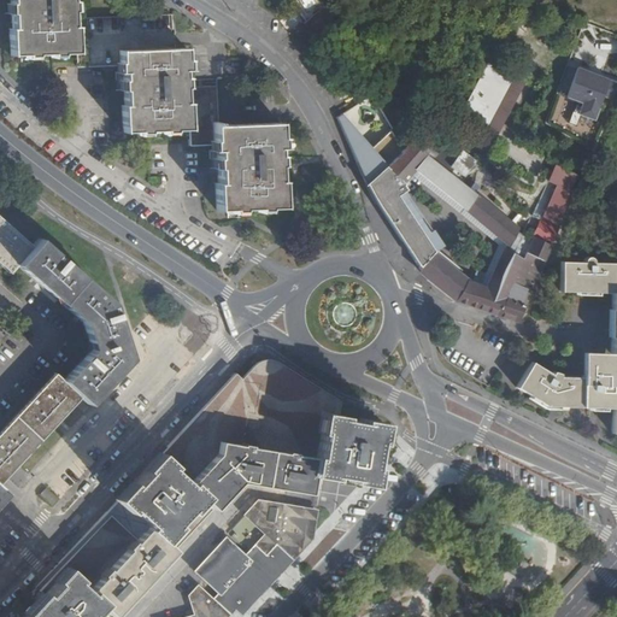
[(9,0),(11,30),(7,30),(9,56),(76,53),(77,68),(81,68),(104,66),(118,66),(118,72),(122,72),(123,106),(121,106),(122,131),(188,130),(189,146),(212,146),(212,151),(216,151),(216,171),(217,183),(215,183),(216,210),(282,209),(282,181),(280,181),(278,150),(281,148),(280,123),(218,124),(216,77),(184,78),(184,71),(186,71),(186,48),(175,48),(174,15),(72,18),(71,0),(9,0)]
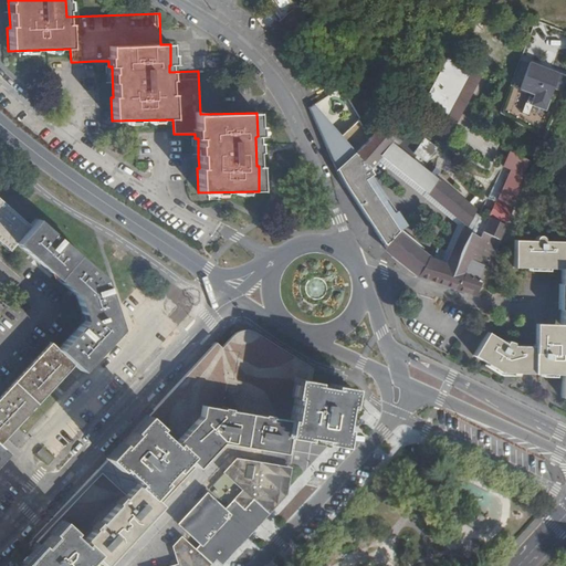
[(274,0),(289,16),(299,6),(292,0),(274,0)]
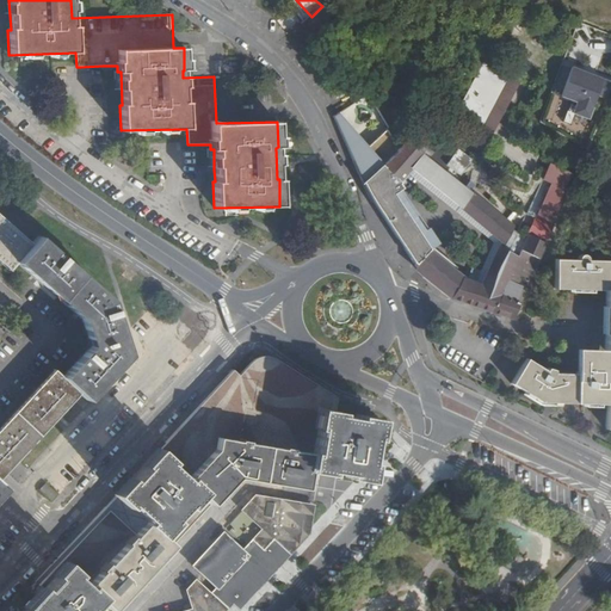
[(382,14),(389,19),(395,12),(388,6),(382,14)]
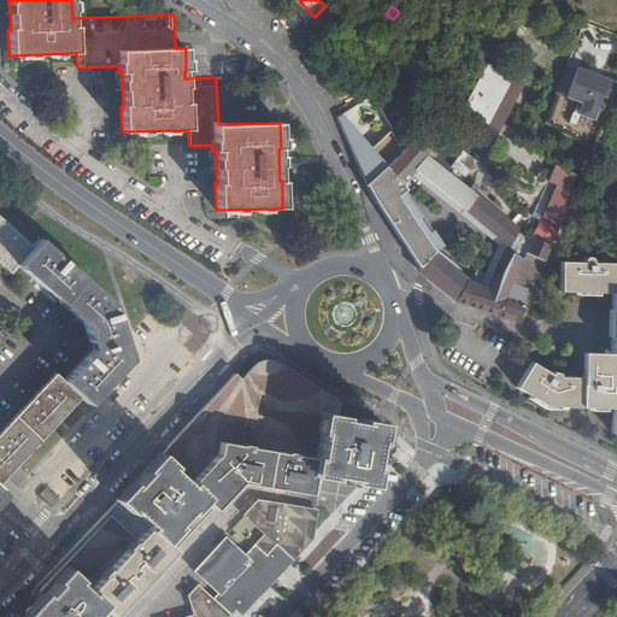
[(480,135),(511,82),(487,68),(454,119),(480,135)]
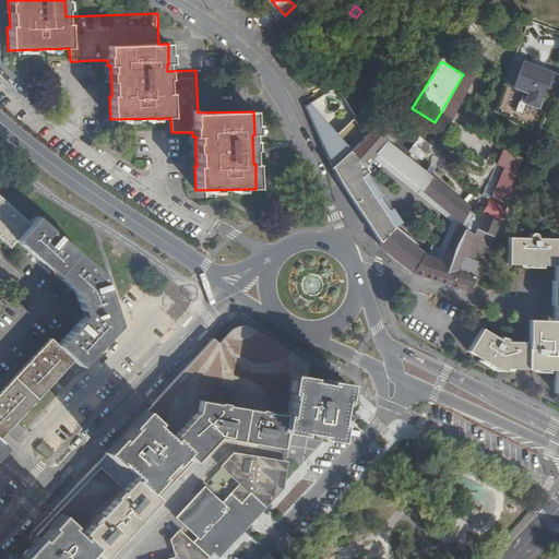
[(545,87),(552,91),(558,75),(522,61),(511,88),(525,94),(522,104),(536,109),(545,87)]
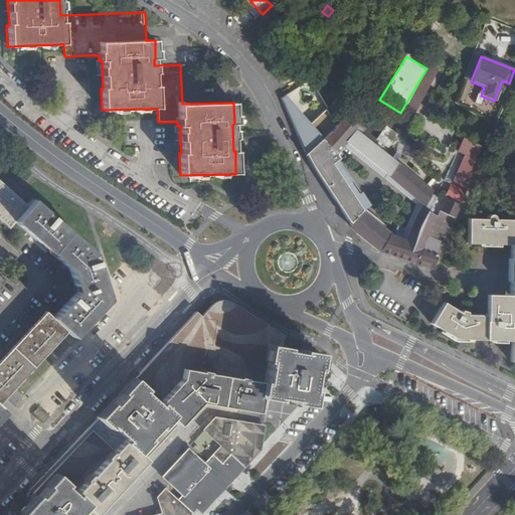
[(434,72),(426,68),(400,113),(407,117),(434,72)]
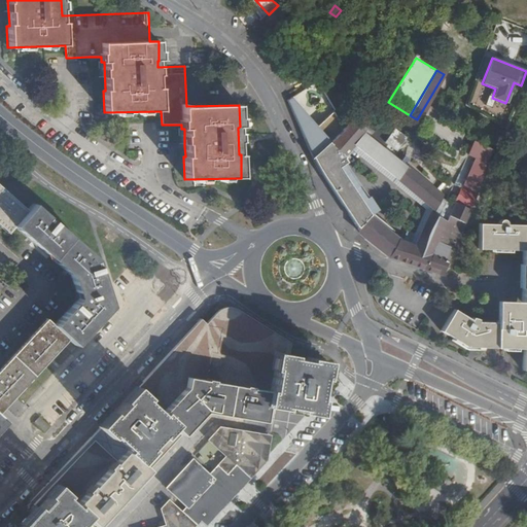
[(287,102),(312,159),(343,131),(342,130),(345,127),(332,113),(316,128),(291,100),(287,102)]
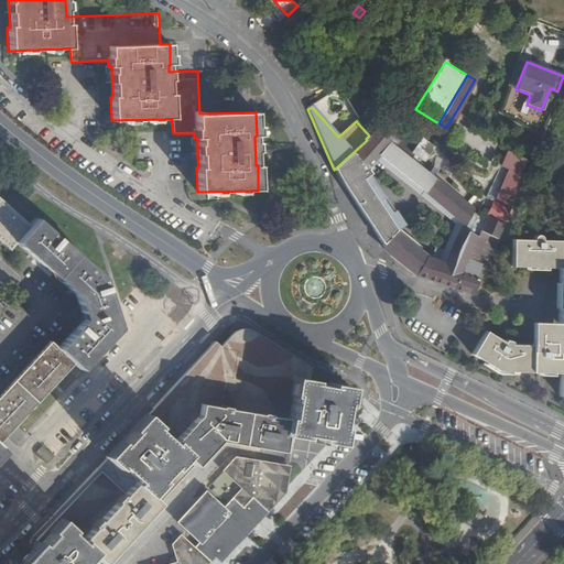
[(369,136),(366,139),(367,140),(334,170),(372,232),(390,255),(416,275),(455,289),(455,288),(472,294),(479,278),(495,241),(510,208),(495,202),(487,218),(478,214),(479,213),(435,177),(435,179),(421,167),(416,163),(396,147),(399,141),(379,126),(369,136)]
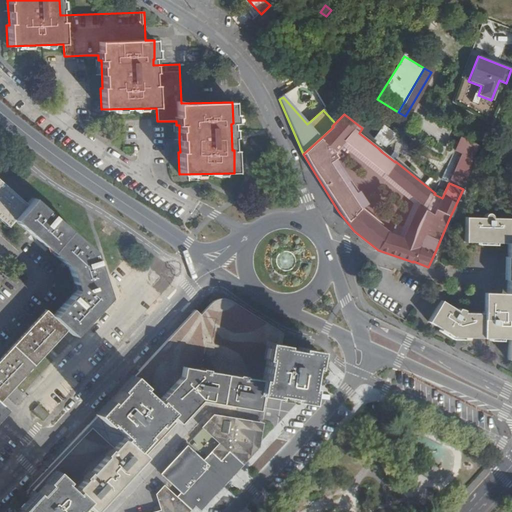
[(385,122),(383,125),(394,134),(396,131),(385,122)]
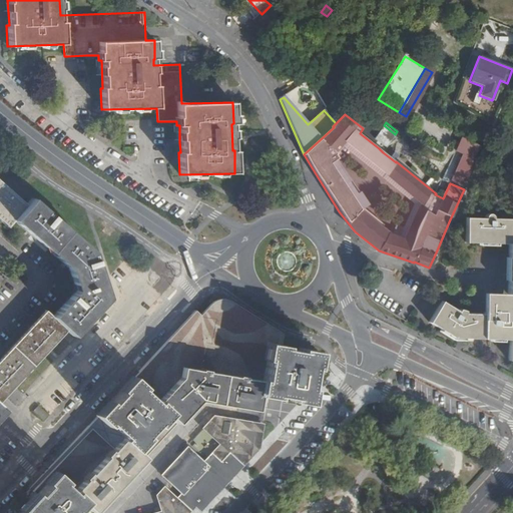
[(395,134),(384,125),(377,133),(388,142),(395,134)]
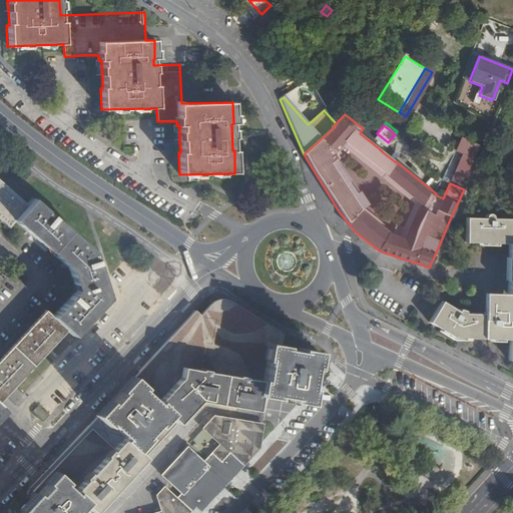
[(388,142),(377,133),(375,135),(386,144),(388,142)]
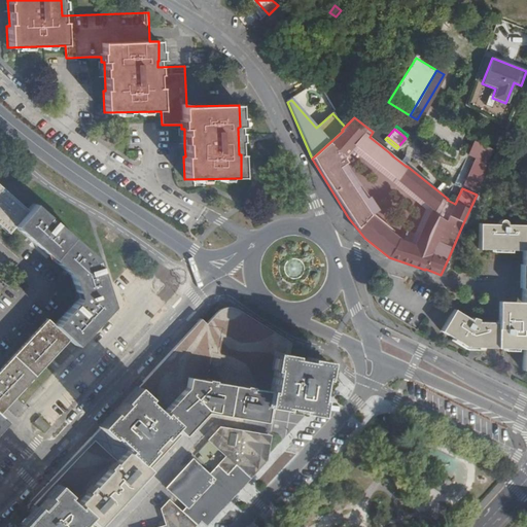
[(470,151),(489,159),(493,149),(476,141),(470,151)]
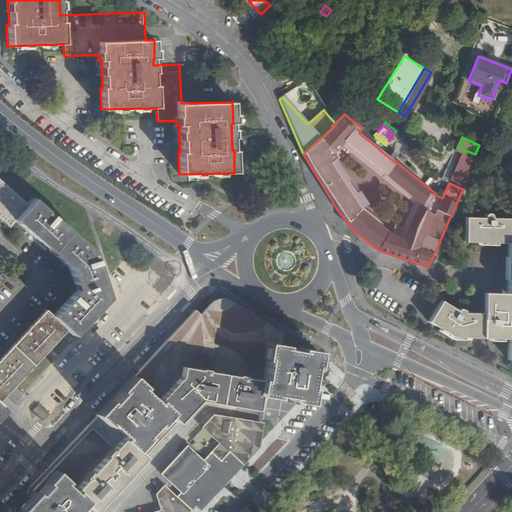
[(382,144),(378,148),(382,152),(386,147),(382,144)]
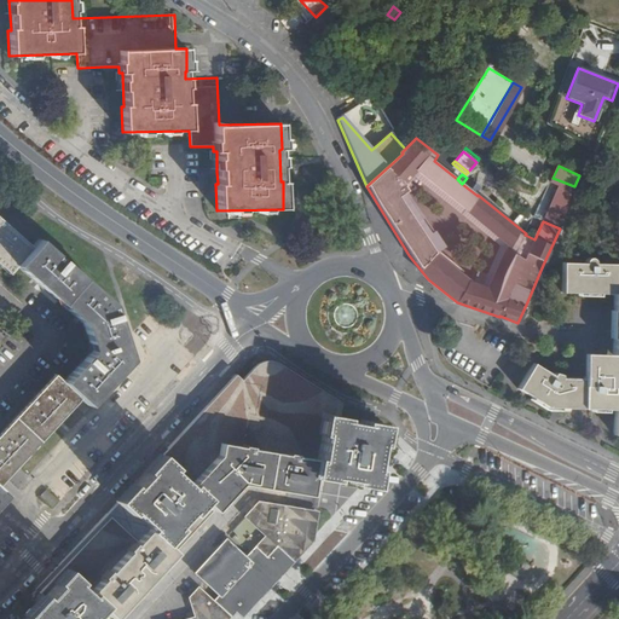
[(573,194),(557,186),(544,217),(559,224),(573,194)]
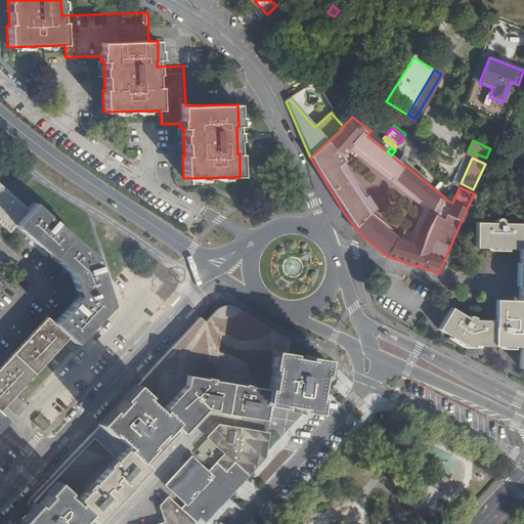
[(0,365),(0,393),(7,400),(67,337),(73,343),(108,304),(100,278),(93,257),(32,203),(26,210),(0,186),(0,224),(7,231),(13,224),(69,273),(76,297),(52,323),(46,317),(0,365)]
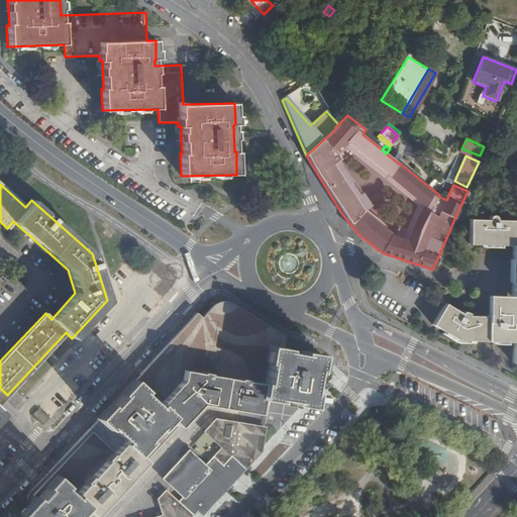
[(516,244),(514,244),(515,220),(498,220),(496,215),(492,214),(489,216),(488,219),(469,219),(469,243),(512,245),(510,295),(516,295),(516,244)]
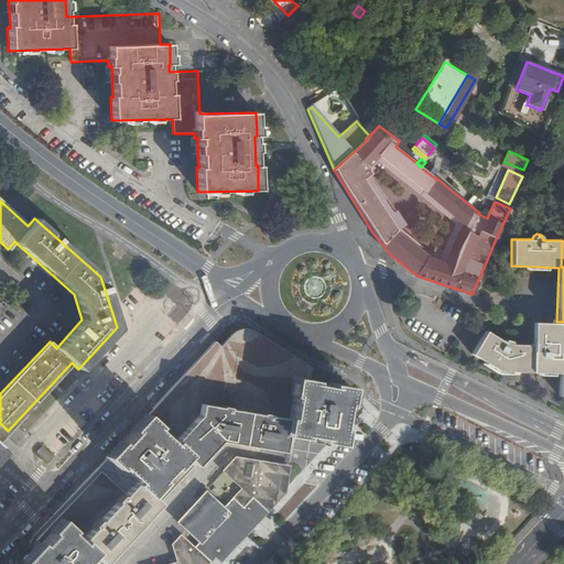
[(336,441),(346,389),(345,389),(308,382),(312,368),(248,327),(236,329),(219,347),(214,342),(152,409),(204,455),(218,441),(282,452),(286,433),(336,441)]
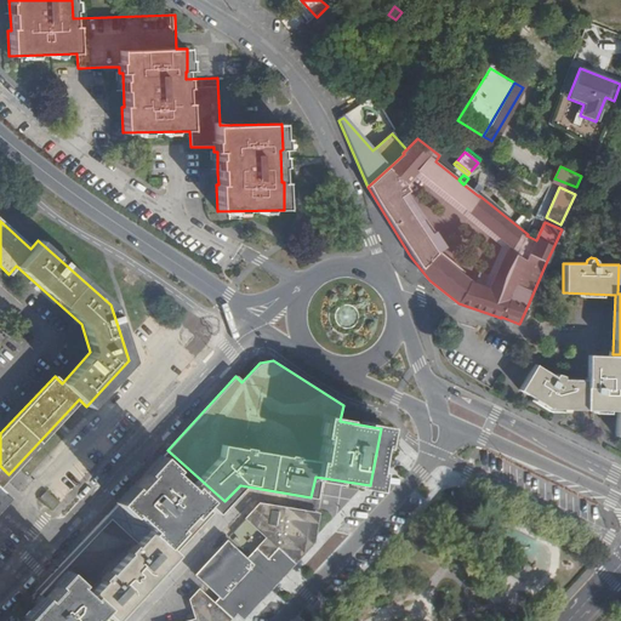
[(620,405),(616,405),(617,387),(614,387),(615,379),(585,377),(585,380),(563,379),(563,376),(556,372),(554,376),(534,363),(519,389),(548,408),(616,410),(616,436),(620,436),(620,405)]
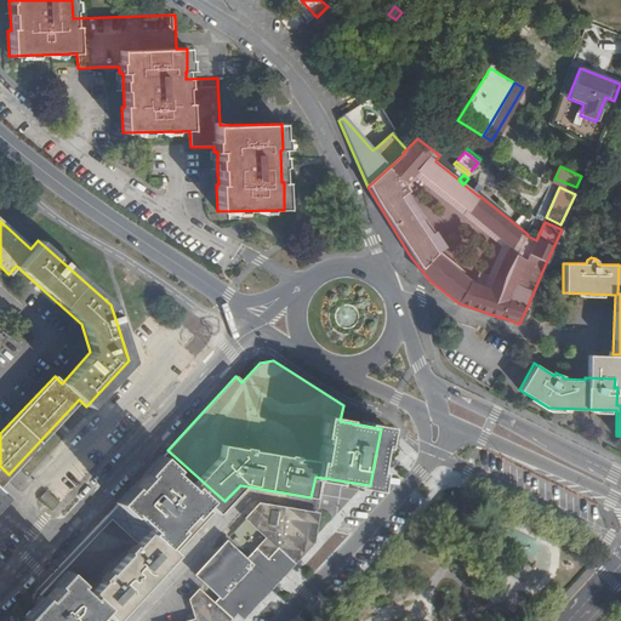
[(224,501),(167,450),(163,455),(159,459),(215,512),(221,506),(224,501)]
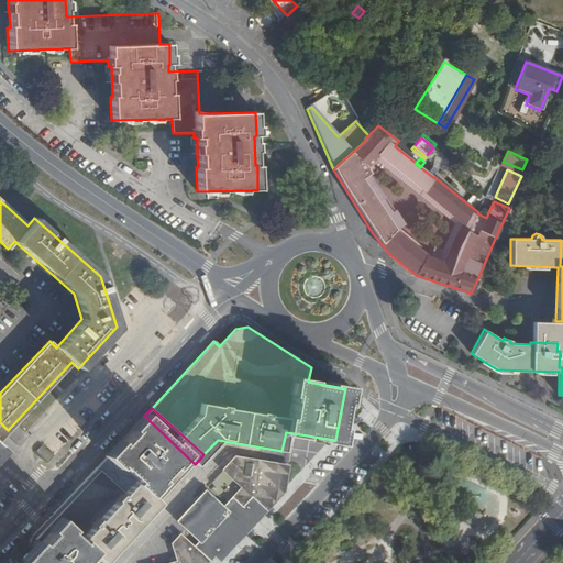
[(20,562),(102,562),(144,518),(156,506),(195,464),(144,416),(32,537),(39,543),(20,562)]
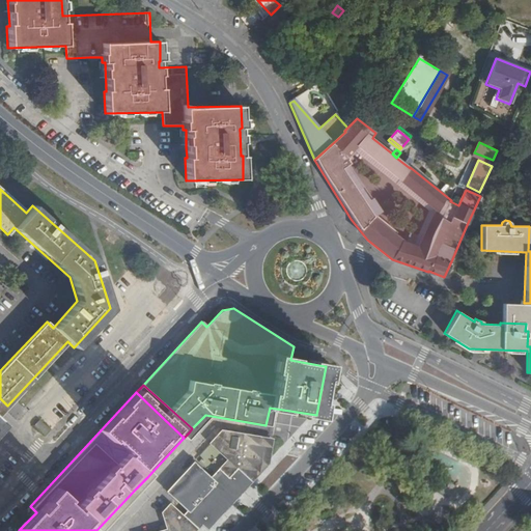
[(236,471),(250,483),(270,463),(274,437),(222,427),(208,442),(228,459),(219,470),(228,478),(236,471)]
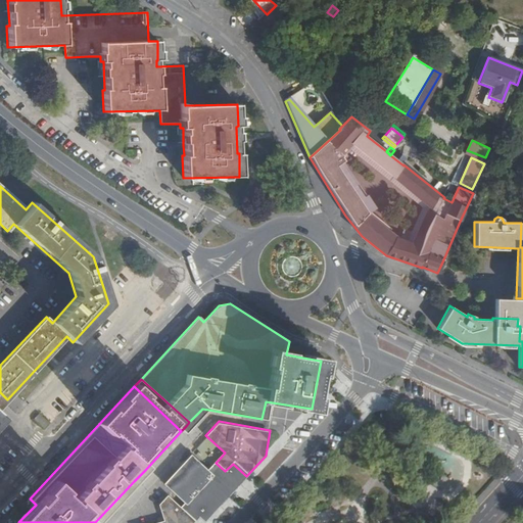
[(184,503),(197,515),(199,517),(207,508),(211,512),(221,503),(221,502),(246,476),(233,464),(225,471),(216,463),(207,472),(200,466),(202,465),(192,457),(165,484),(184,503)]
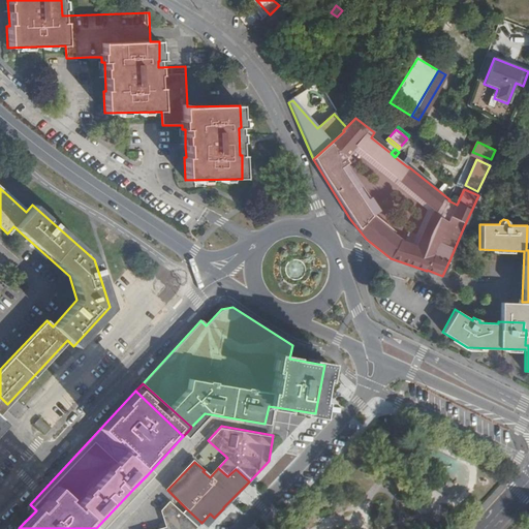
[(192,528),(194,527),(181,514),(169,502),(161,510),(166,528),(162,528),(192,528)]
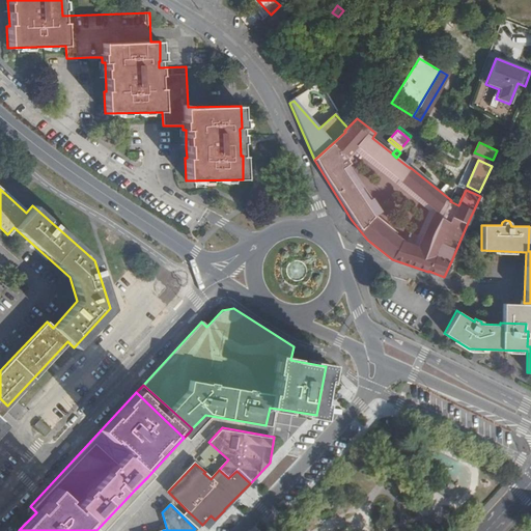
[(182,515),(195,529),(197,526),(200,523),(187,510),(184,513),(182,515)]
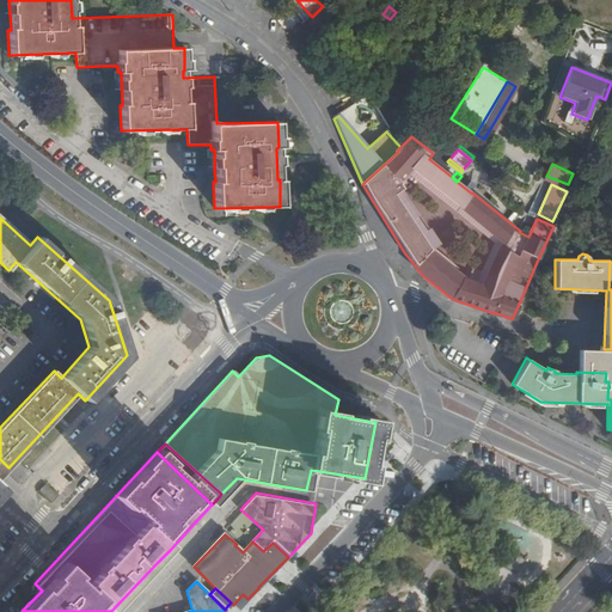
[(233,605),(238,610),(248,599),(243,594),(233,605)]
